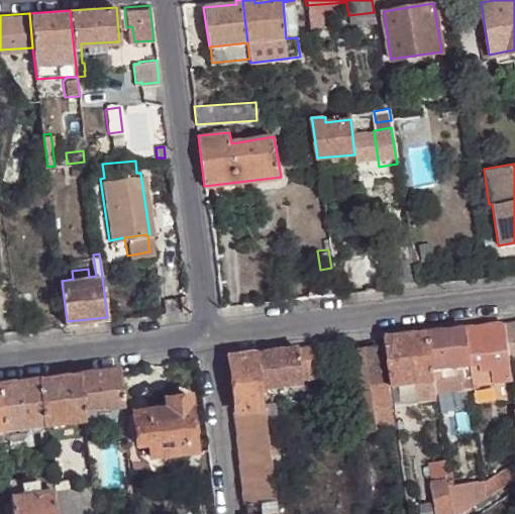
[(179,294),(180,308),(189,307),(187,293),(179,294)]
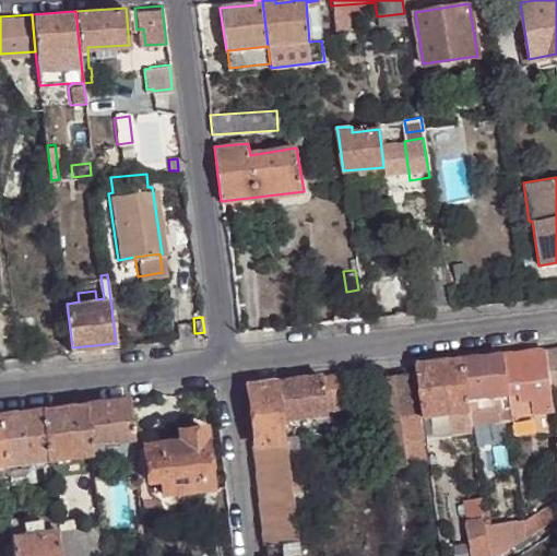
[(556,346),(542,349),(546,383),(556,381),(556,346)]
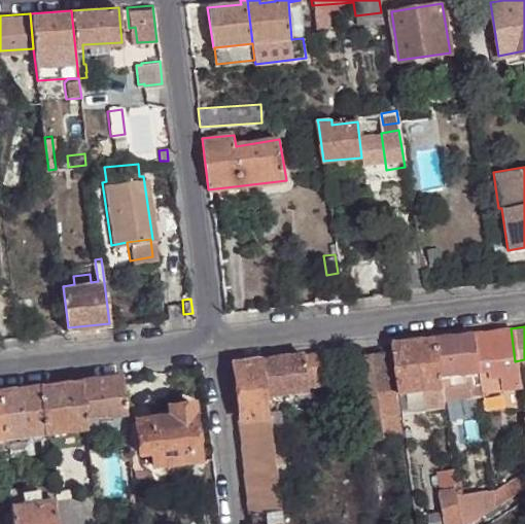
[(511,328),(471,333),(477,372),(486,371),(487,377),(497,376),(498,388),(518,386),(515,361),(511,328)]
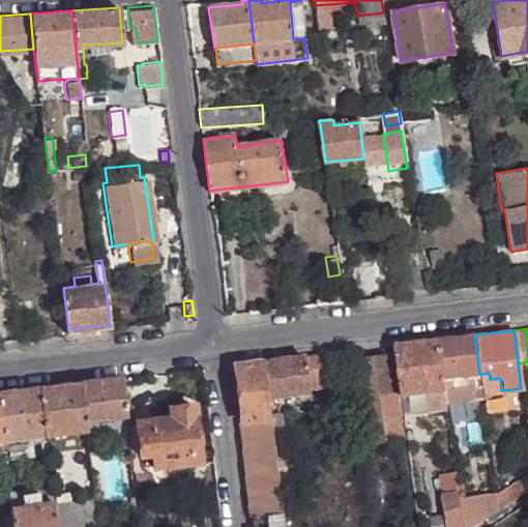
[(479,374),(474,334),(436,340),(441,378),(471,375),(472,388),(473,397),(482,396),(481,391),(479,374)]
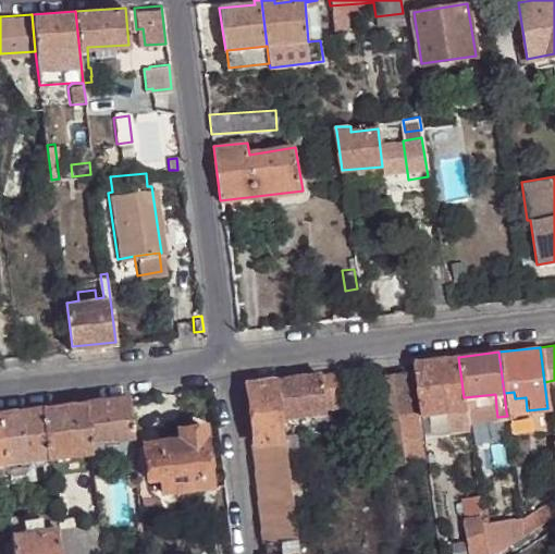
[(464,397),(458,357),(414,361),(422,434),(428,433),(424,415),(446,413),(449,431),(468,429),(466,411),(464,397)]
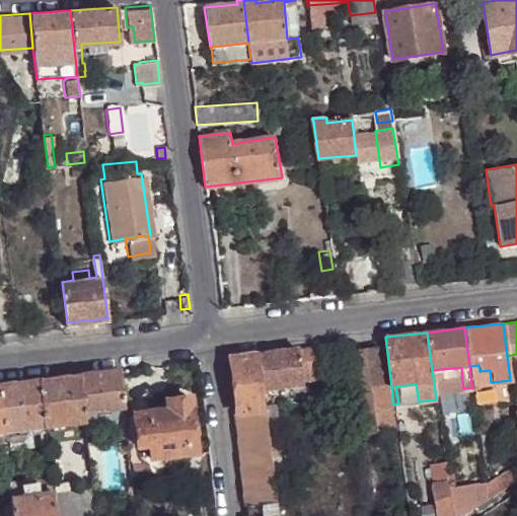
[(319,371),(316,346),(253,353),(259,389),(288,385),(287,375),(319,371)]
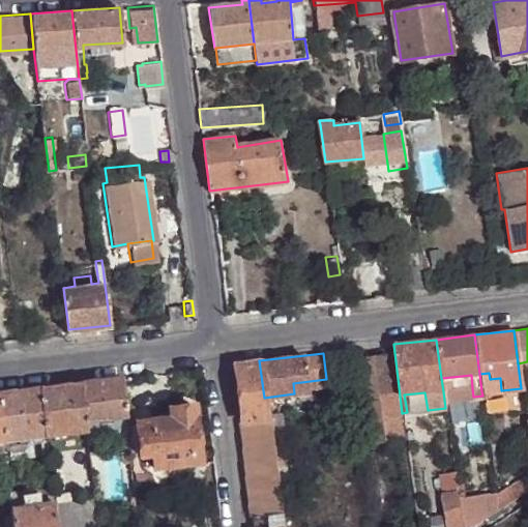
[(367,443),(402,438),(390,354),(355,359),(367,443)]
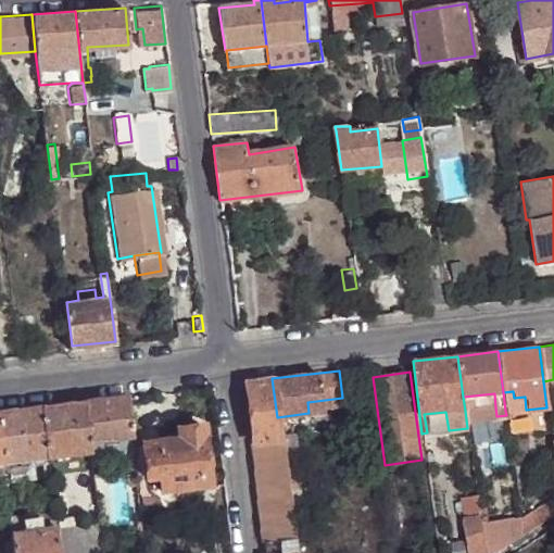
[(262,538),(290,536),(285,489),(281,457),(277,417),(272,378),(244,381),(262,538)]
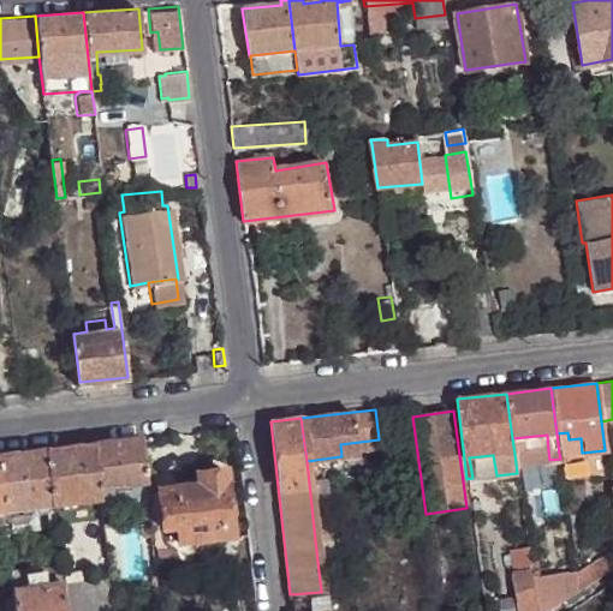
[(567,432),(557,433),(559,454),(582,453),(581,438),(569,439),(567,432)]
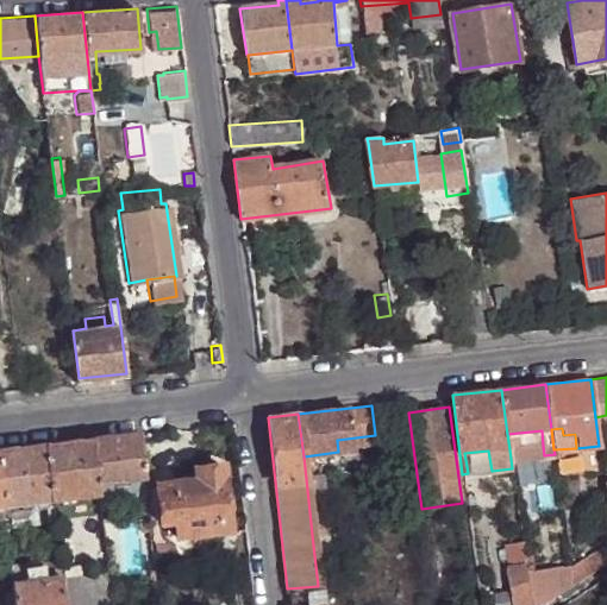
[(509,449),(543,446),(542,430),(507,434),(509,449)]
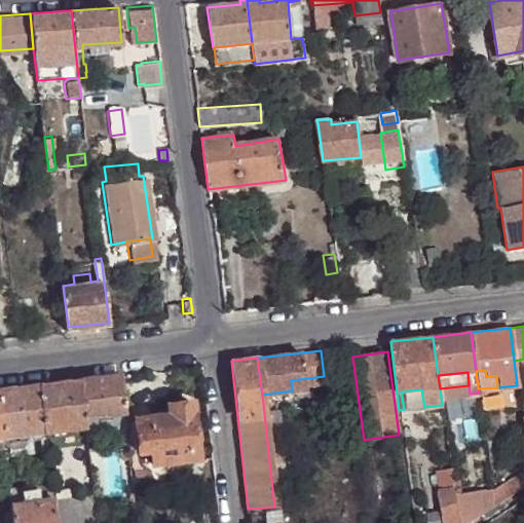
[(121,412),(116,373),(77,378),(82,418),(121,412)]
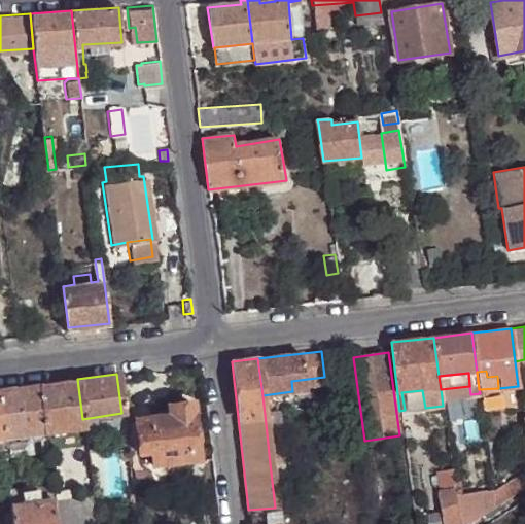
[(82,419),(77,379),(36,383),(42,433),(82,427),(82,419)]
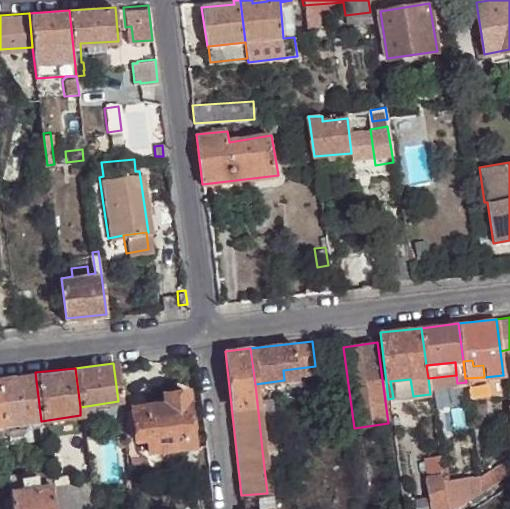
[(0,415),(1,425),(41,421),(35,372),(0,376),(0,415)]
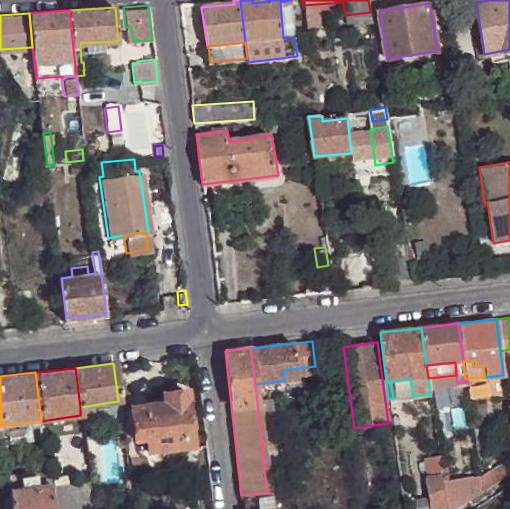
[(393,398),(413,396),(410,379),(390,381),(393,398)]
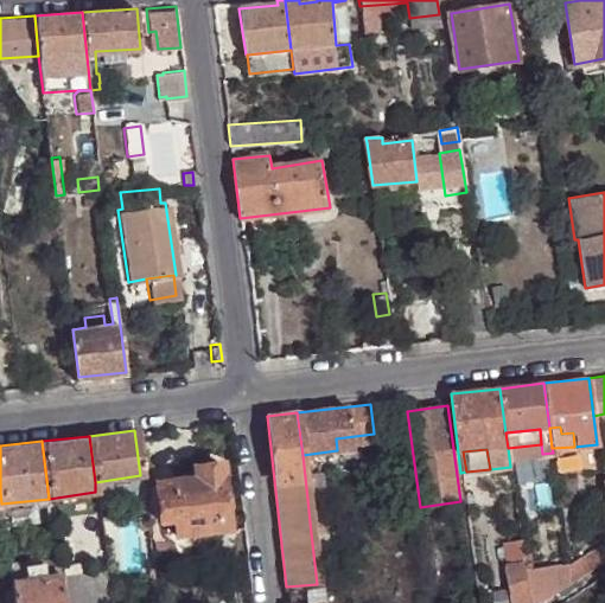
[(220,461),(192,464),(193,475),(145,482),(151,536),(173,533),(173,543),(183,546),(199,544),(207,538),(207,528),(227,526),(220,461)]
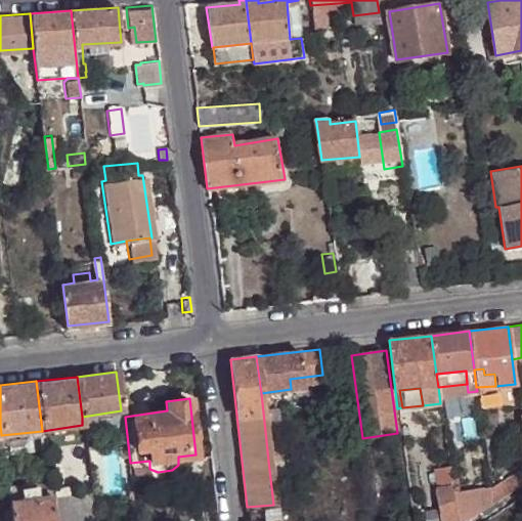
[(122,424),(121,410),(82,417),(82,425),(82,429),(122,424)]
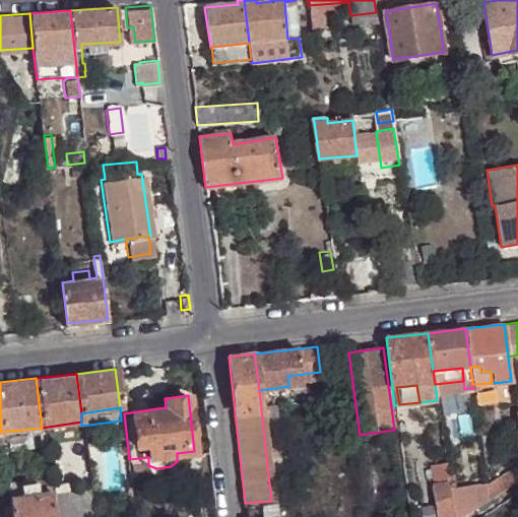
[(263,428),(266,457),(275,457),(274,447),(272,426),(263,428)]
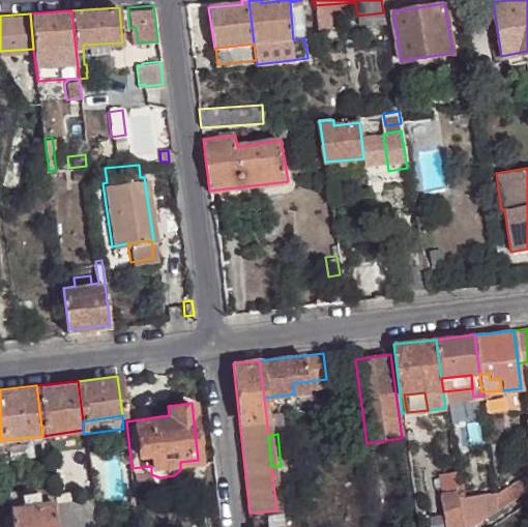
[(464,526),(496,506),(495,494),(494,492),(466,496),(461,450),(450,451),(453,472),(460,526),(464,526)]
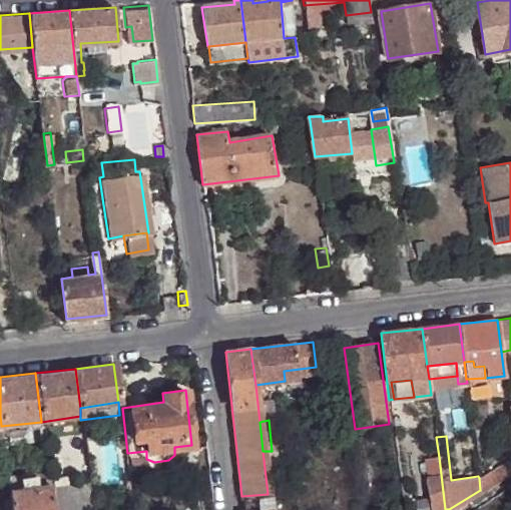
[(445,509),(439,457),(427,458),(430,478),(425,479),(428,505),(428,509),(445,509)]
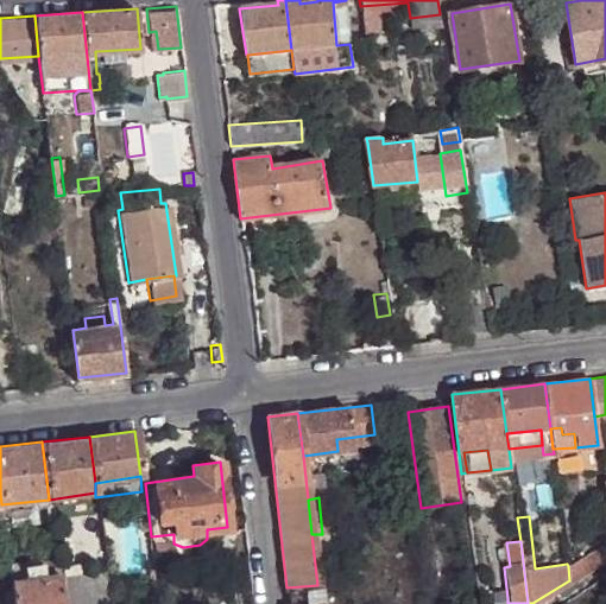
[(605,560),(605,542),(568,566),(569,580),(605,560)]
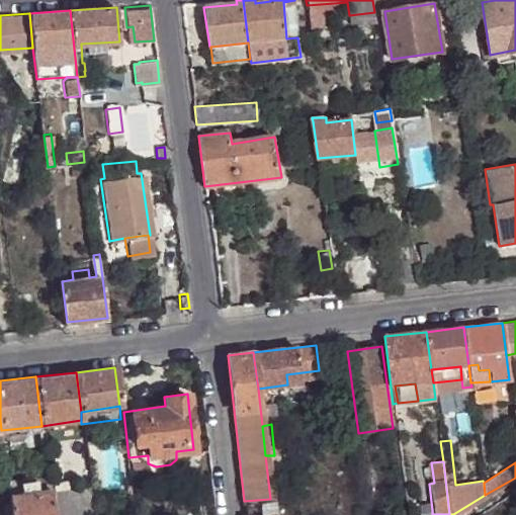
[(34,484),(33,476),(15,477),(16,486),(34,484)]
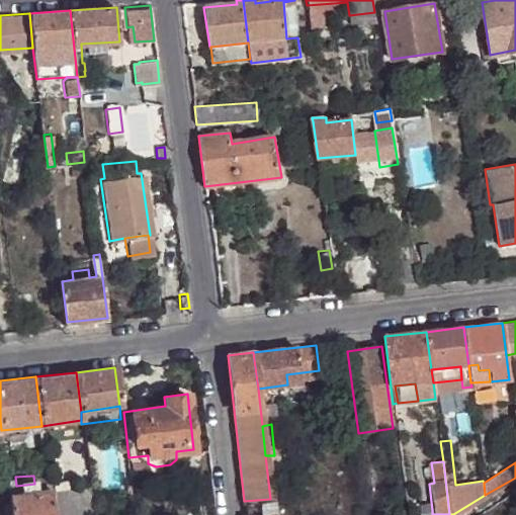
[(52,514),(91,514),(89,486),(49,490),(52,514)]
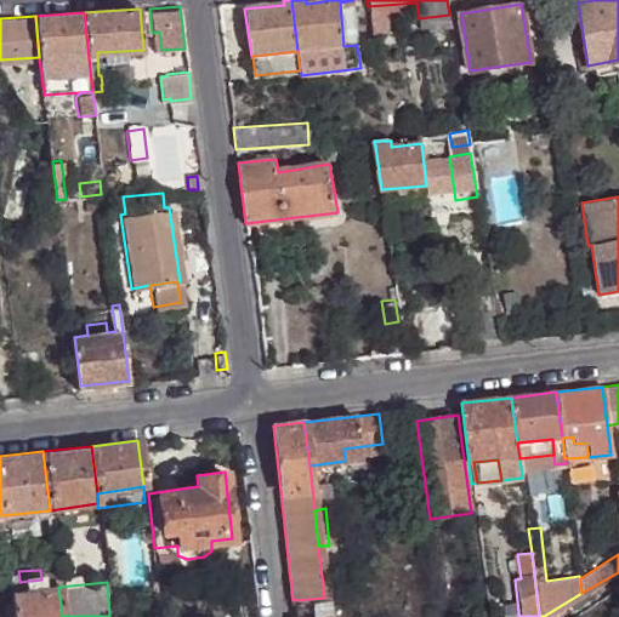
[(62,616),(58,587),(11,593),(11,599),(13,609),(13,616),(62,616)]
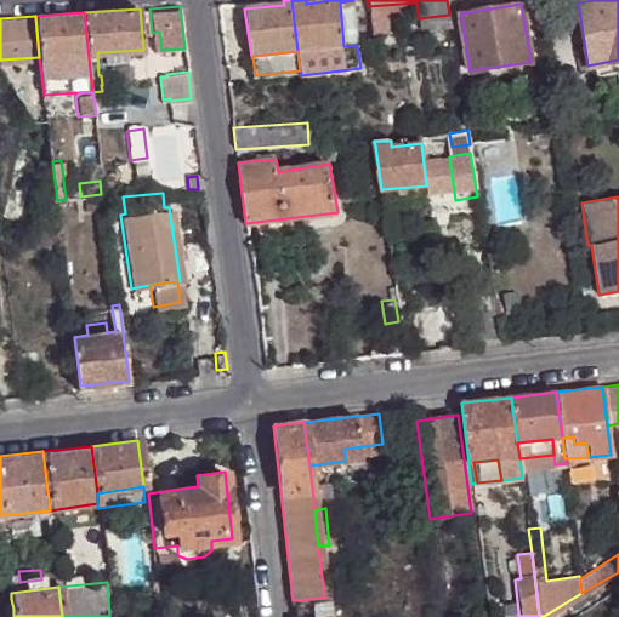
[(294,616),(327,616),(324,598),(293,600),(294,616)]
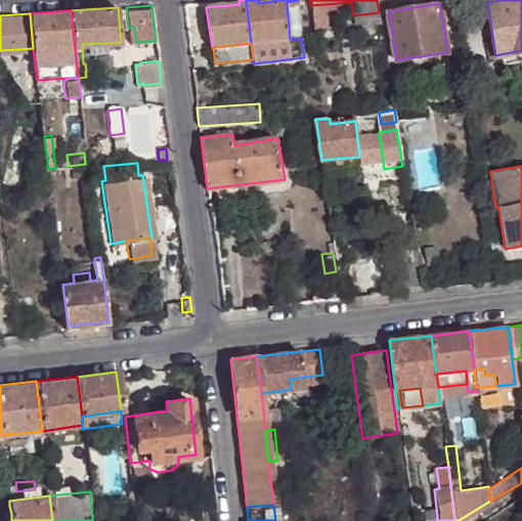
[(3,514),(11,514),(9,506),(2,507),(3,514)]
